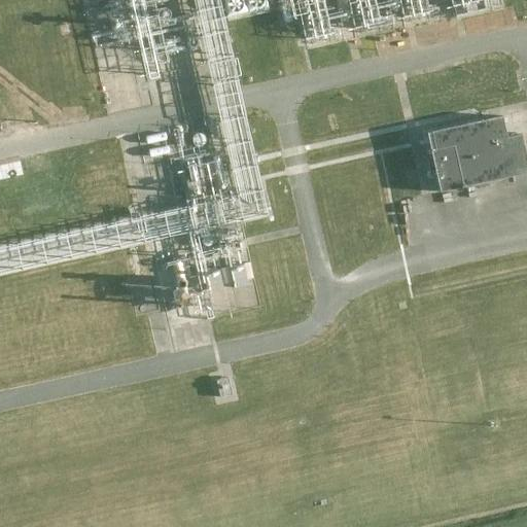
[(427,133),(440,191),(526,172),(526,163),(521,134),(506,137),(501,116),(427,133)]
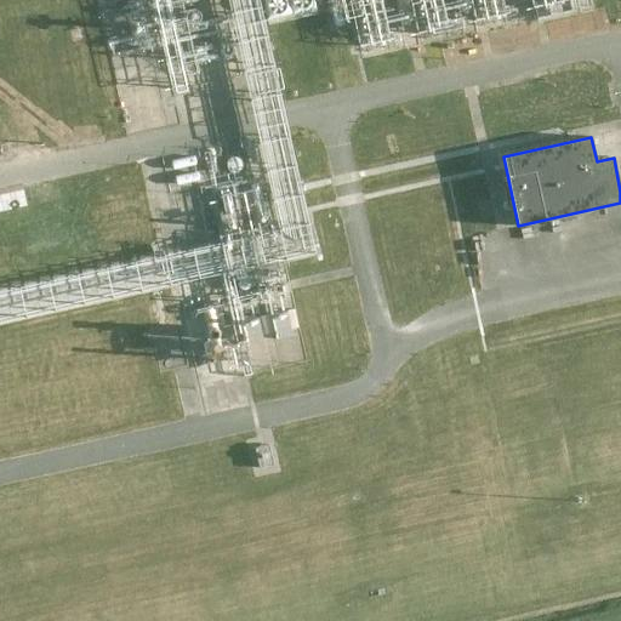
[(237,157),(234,157),(232,157),(231,158),(229,159),(228,160),(227,163),(227,165),(227,166),(227,167),(228,169),(229,171),(232,172),(233,172),(235,172),(238,172),(239,171),(240,170),(241,167),(243,166),(243,165),(243,164),(243,163),(243,161),(241,160),(240,158),(238,157),(237,157)]
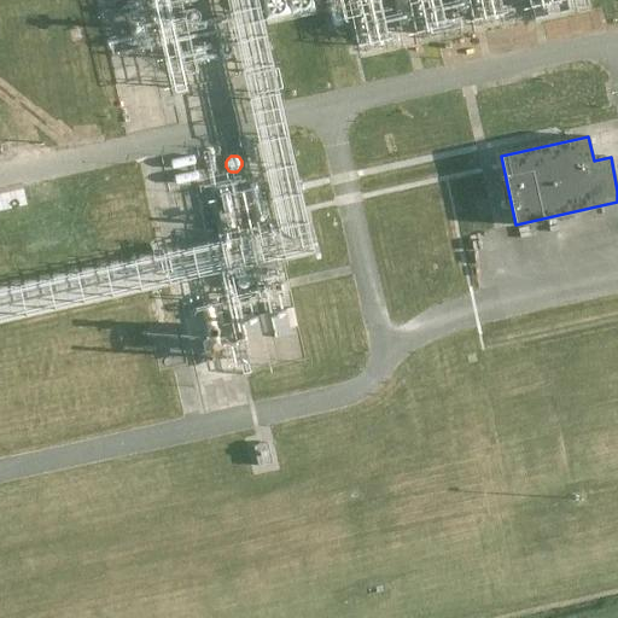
[(494,228),(483,182),(470,185),(481,232),(494,228)]
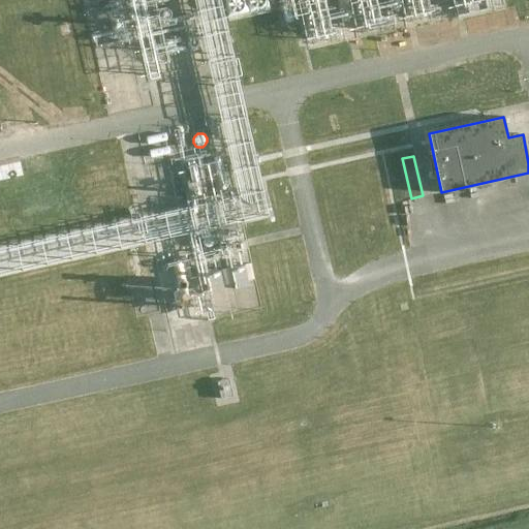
[(235,283),(236,289),(248,286),(247,280),(254,278),(250,262),(199,274),(204,289),(210,288),(211,294),(225,290),(224,286),(235,283)]
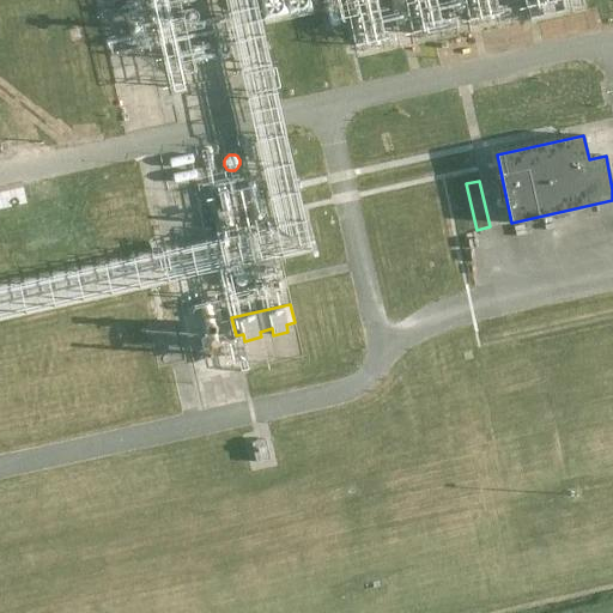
[(256,462),(269,460),(265,439),(252,443),(256,462)]
